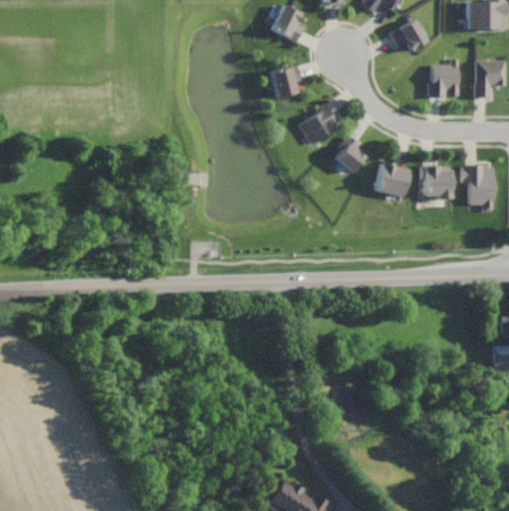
[(362,0),(400,0),(392,12),(379,2),(371,13),(360,4),(362,0)]
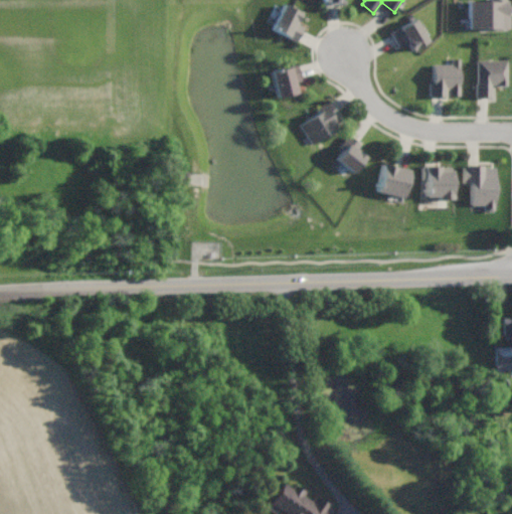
[(509,2),(509,29),(469,29),(469,2),(493,2),(493,0),(506,0),(506,2),(509,2)]
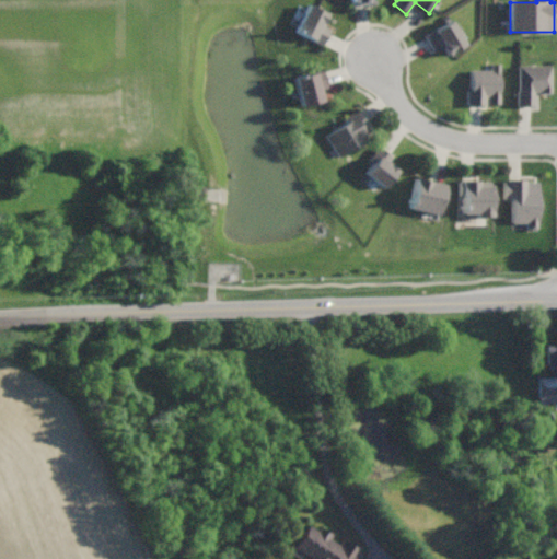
[(328,14),(325,20),(329,22),(327,25),(334,28),(325,45),(297,31),(310,4),(328,14)]
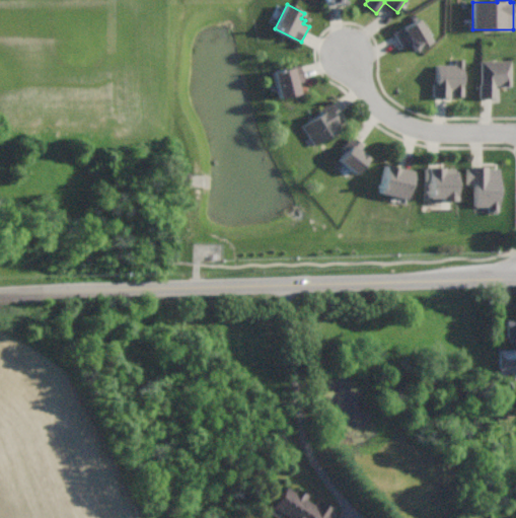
[(432,41),(415,51),(411,44),(406,47),(396,31),(419,18),(432,41)]
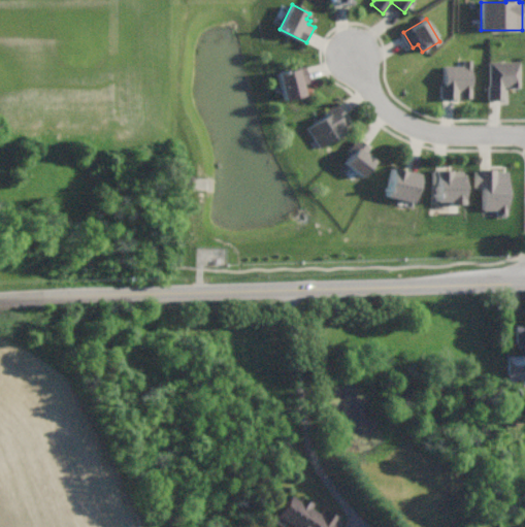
[(473,61),(474,98),(463,98),(463,91),(460,91),(460,99),(443,99),(443,85),(447,85),(446,66),(465,66),(465,61),(473,61)]
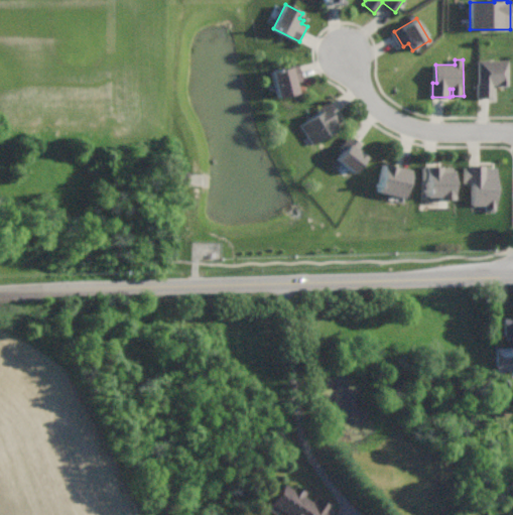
[(511,59),(510,84),(495,84),(495,97),(479,97),(480,59),(511,59)]
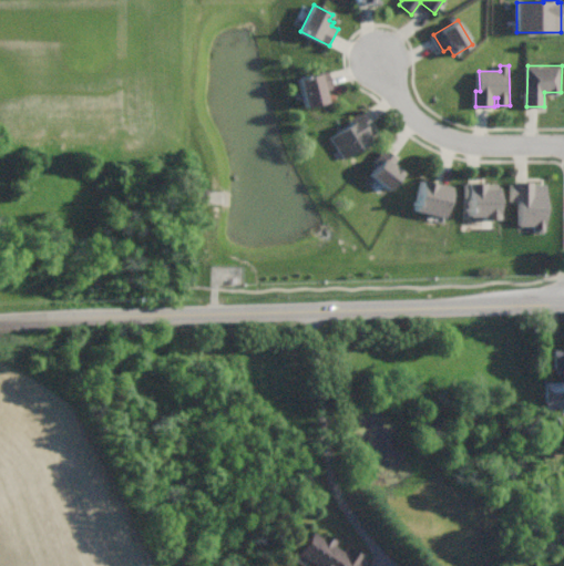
[(300,81),(328,73),(334,89),(328,90),(329,93),(326,94),(329,103),(308,109),(300,81)]
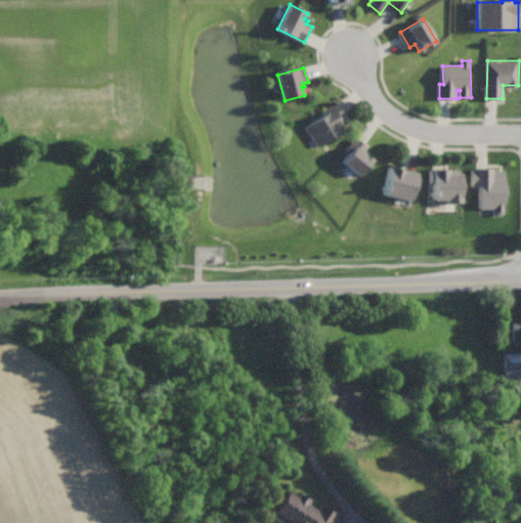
[(319,146),(307,128),(326,116),(323,112),(336,103),(345,117),(341,120),(346,129),(319,146)]
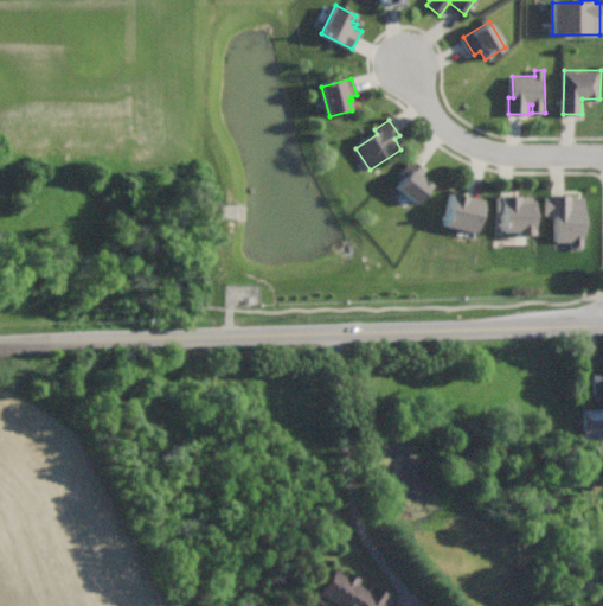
[(424,171),(422,174),(424,177),(422,179),(431,186),(418,203),(398,187),(406,176),(401,171),(410,159),(424,171)]
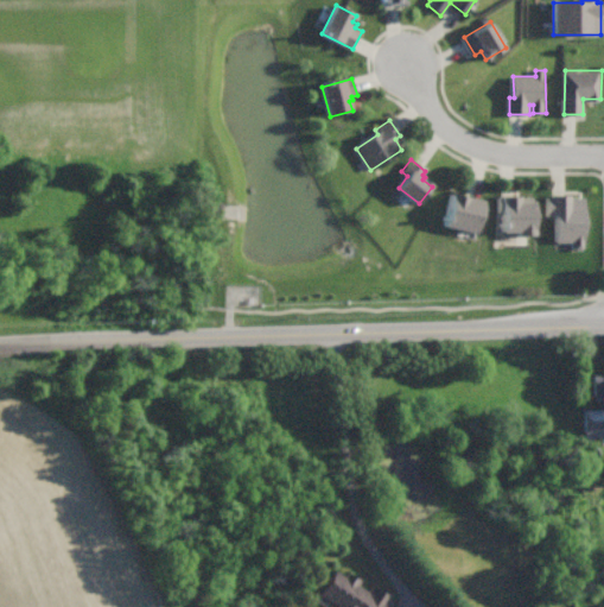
[(489,202),(485,219),(483,219),(479,234),(446,227),(453,195),(489,202)]
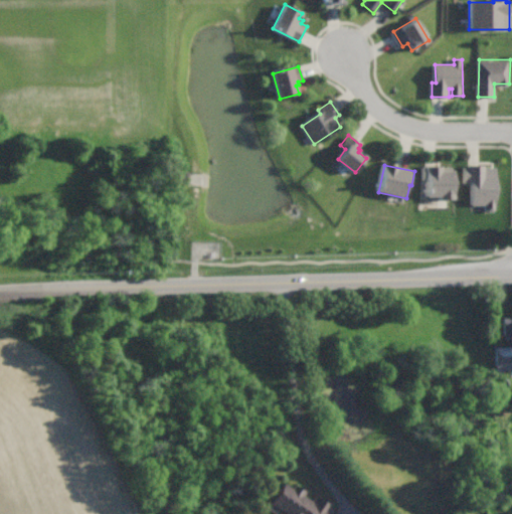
[(484,167),(498,167),(498,209),(488,209),(488,204),(472,204),(472,183),(465,183),(465,165),(484,165),(484,167)]
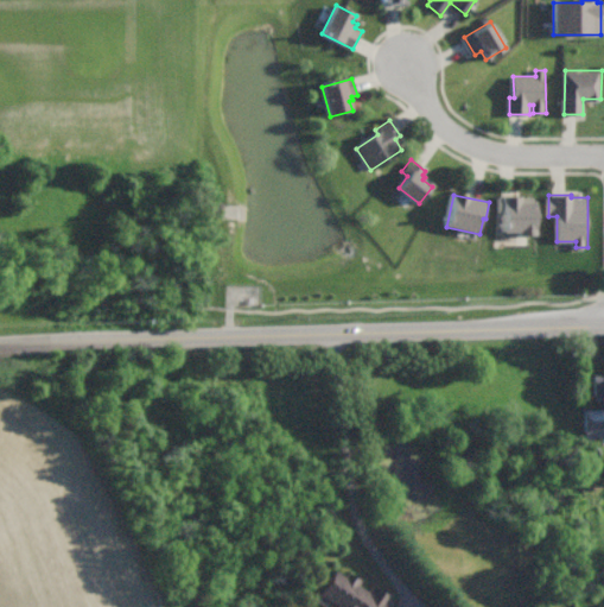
[(520,197),(520,200),(536,200),(538,236),(519,236),(517,233),(503,234),(502,198),(520,197)]
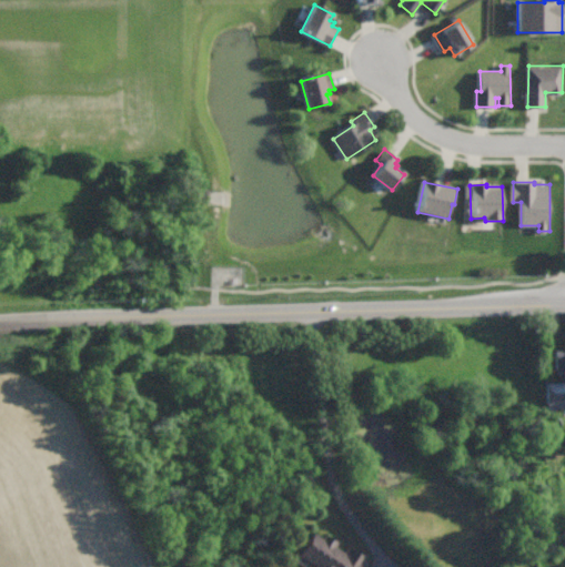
[(564,383),(550,384),(550,411),(564,409),(564,383)]
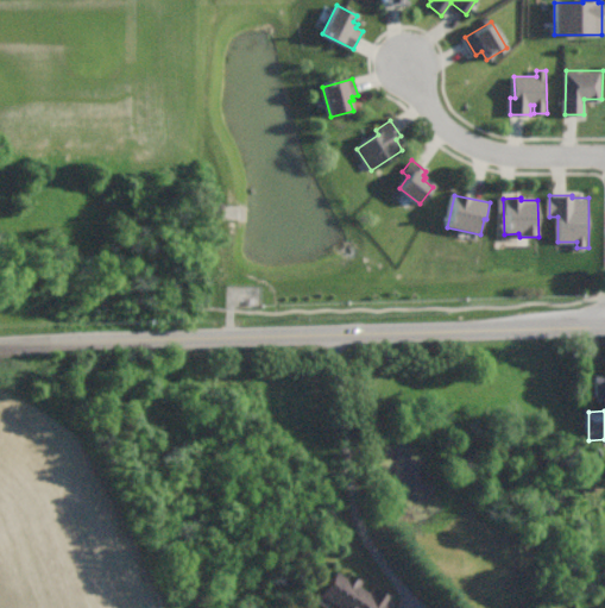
[(386,607),(391,600),(363,584),(338,571),(323,597),(340,607),(386,607)]
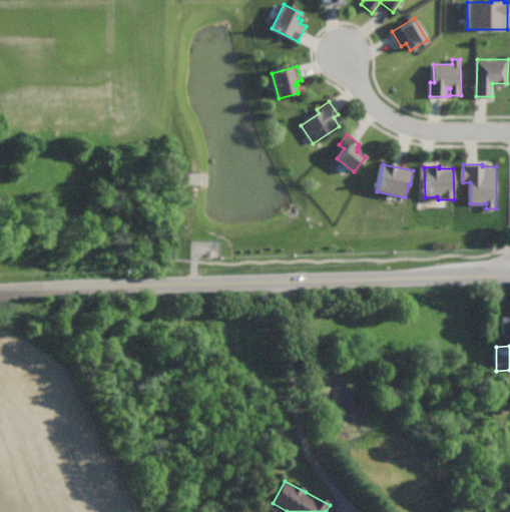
All buildings are outlined.
